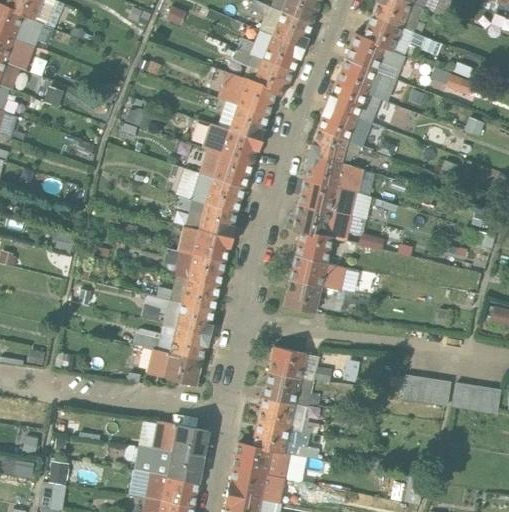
[(8,0),(6,6),(6,7),(25,15),(24,16),(35,20),(48,26),(59,1),(55,0),(8,0)]
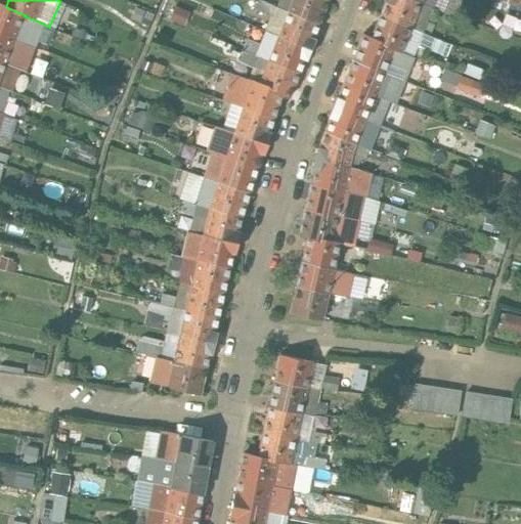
[(279,8),(261,0),(257,10),(274,17),(275,18),(279,8)]
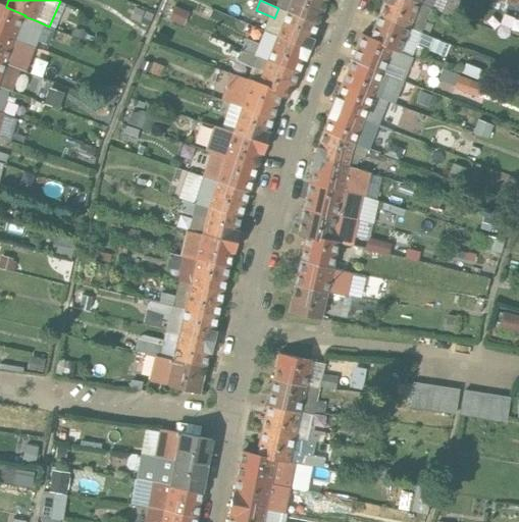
[(329,1),(325,0),(281,0),(278,8),(286,11),(290,13),(319,25),(329,1)]
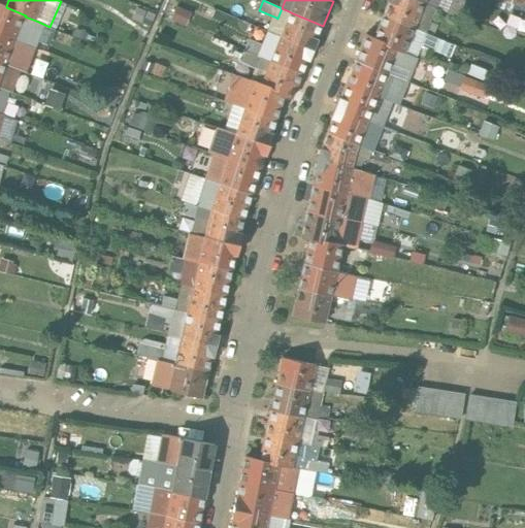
[(426,4),(417,0),(389,0),(390,1),(391,1),(386,15),(416,28),(426,4)]
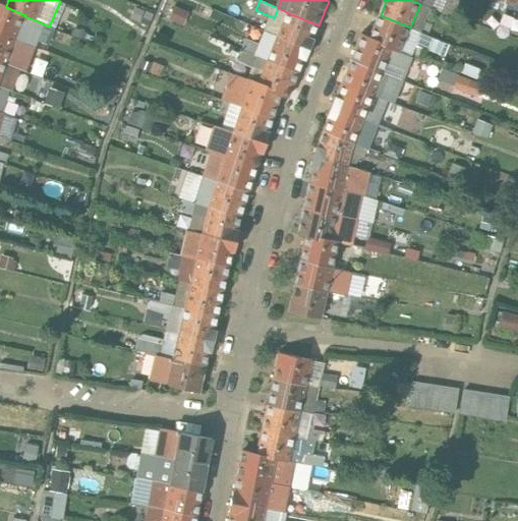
[(25,15),(6,7),(6,6),(0,3),(0,33),(16,40),(15,41),(26,45),(27,45),(34,27),(33,27),(36,20),(24,16),(25,15)]
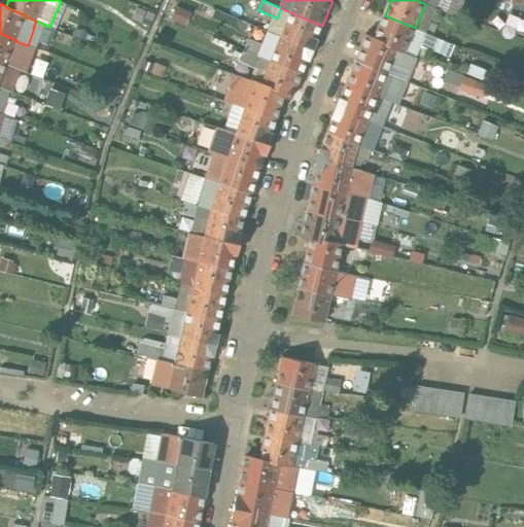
[(148,13),(138,8),(133,19),(143,24),(148,13)]
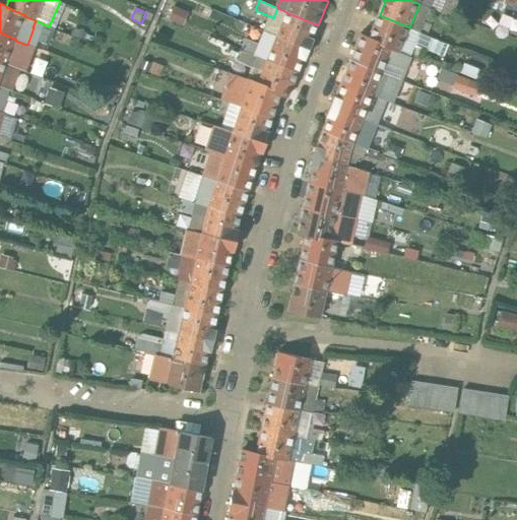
[(284,11),(277,8),(273,18),(272,17),(267,31),(267,33),(278,37),(278,38),(310,50),(314,40),(313,40),(318,25),(288,13),(284,11)]
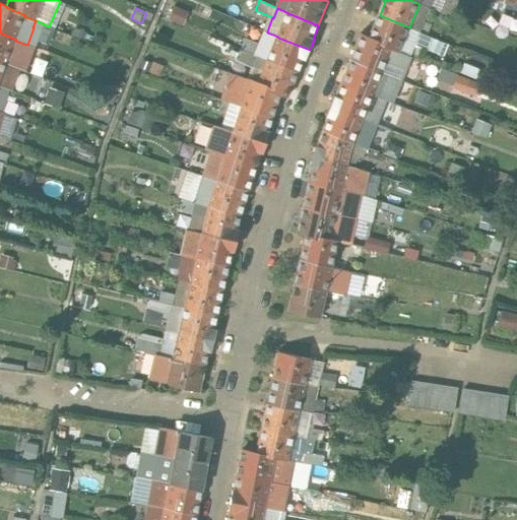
[(409,27),(380,15),(371,38),(370,39),(400,51),(409,27)]
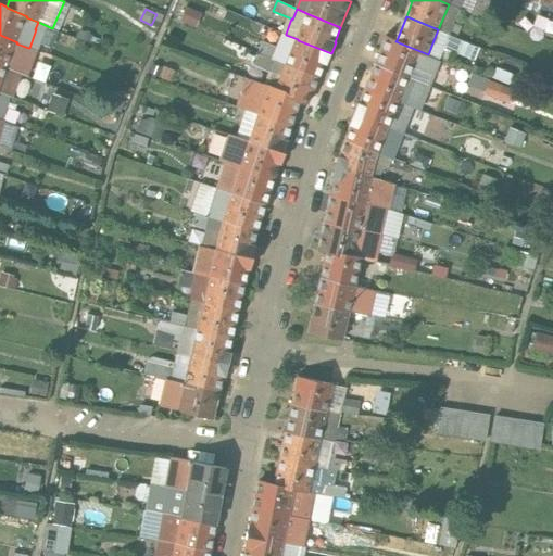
[(52,28),(38,22),(35,29),(36,29),(49,35),(48,37),(80,51),(84,42),(52,28)]
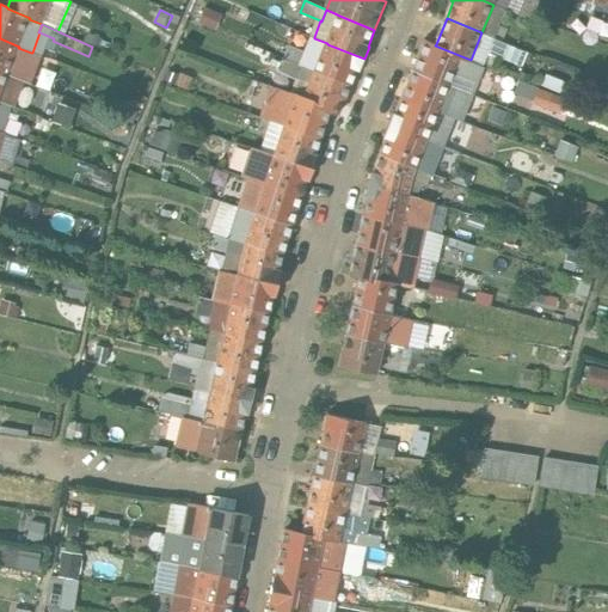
[(509,30),(499,26),(495,38),(504,42),(509,30)]
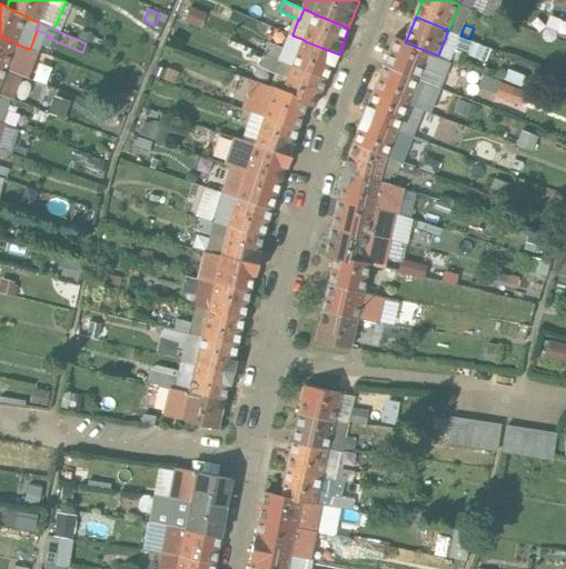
[(18,43),(0,36),(0,66),(8,69),(8,70),(28,78),(38,52),(30,49),(29,49),(17,45),(18,43)]
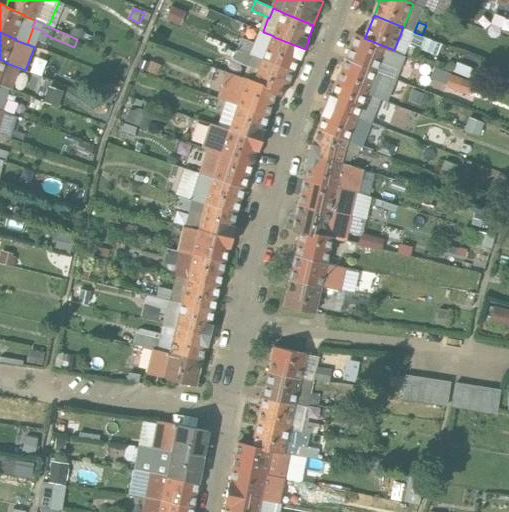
[(274,36),(263,32),(258,45),(244,39),(239,50),(264,60),(265,60),(294,72),(300,58),(301,59),(305,49),(274,37),(274,36)]
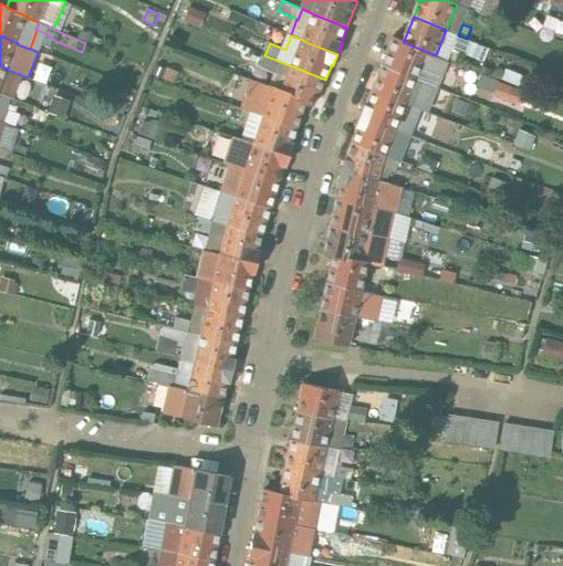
[(436,55),(403,42),(404,41),(395,38),(389,49),(391,50),(384,65),(417,79),(427,54),(436,58),(436,55)]
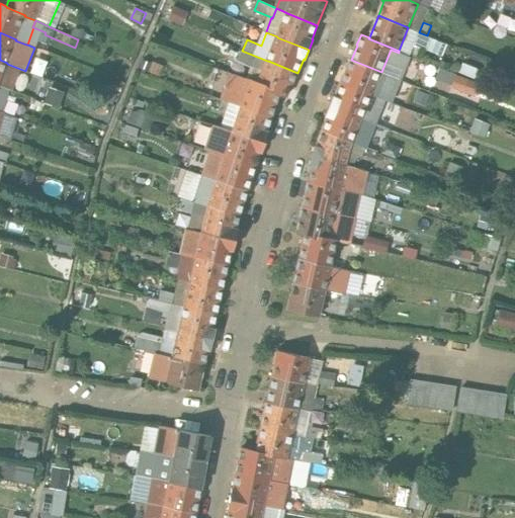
[(423,49),(414,46),(410,56),(411,56),(419,59),(423,49)]
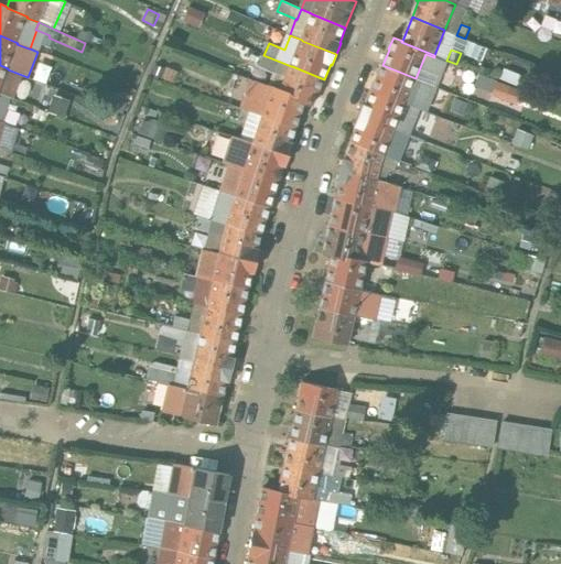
[(324,79),(292,66),(291,66),(263,55),(259,65),(277,72),(271,86),(273,87),(273,88),(305,101),(305,104),(313,106),(324,79)]
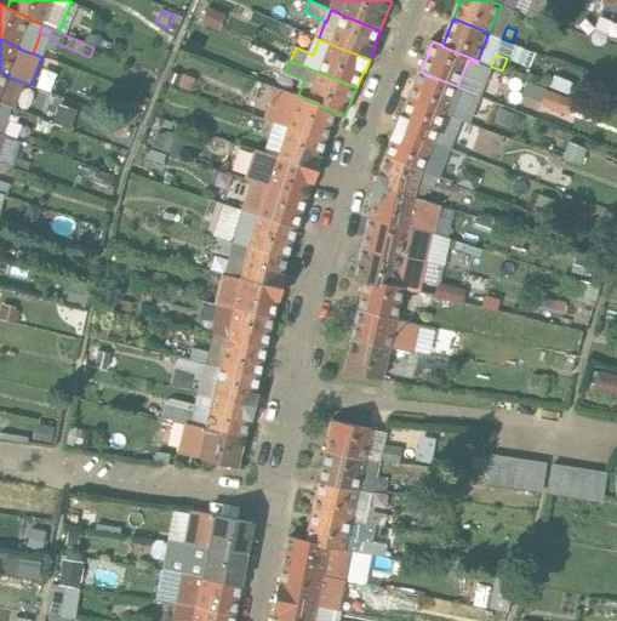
[(491,69),(481,66),(478,74),(487,79),(489,74),(500,78),(502,70),(492,67),(491,69)]
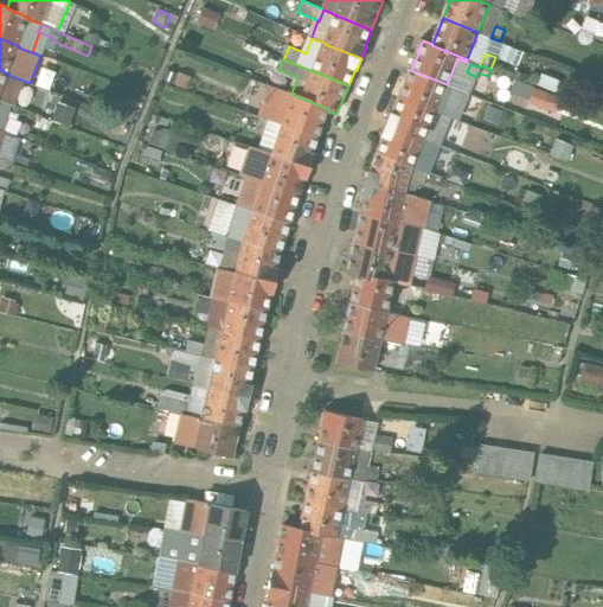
[(8,74),(0,70),(0,101),(13,106),(15,107),(25,82),(8,75),(8,74)]
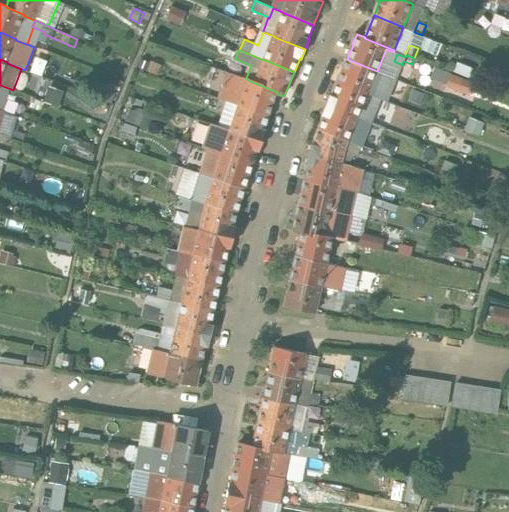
[(377,71),(347,59),(338,82),(367,94),(368,94),(379,99),(386,102),(395,79),(377,71)]
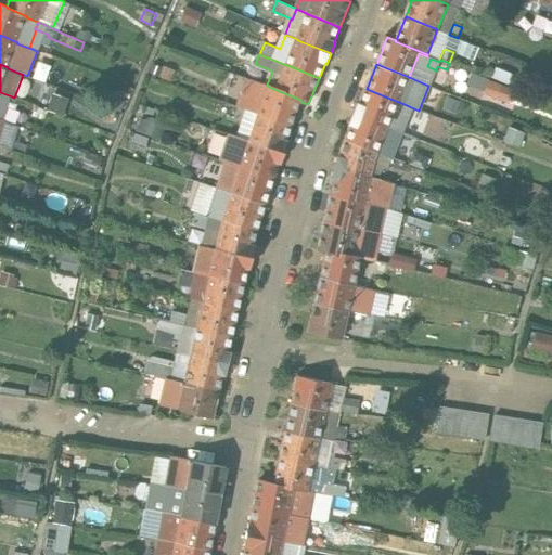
[(514,75),(497,68),(493,77),(511,84),(514,75)]
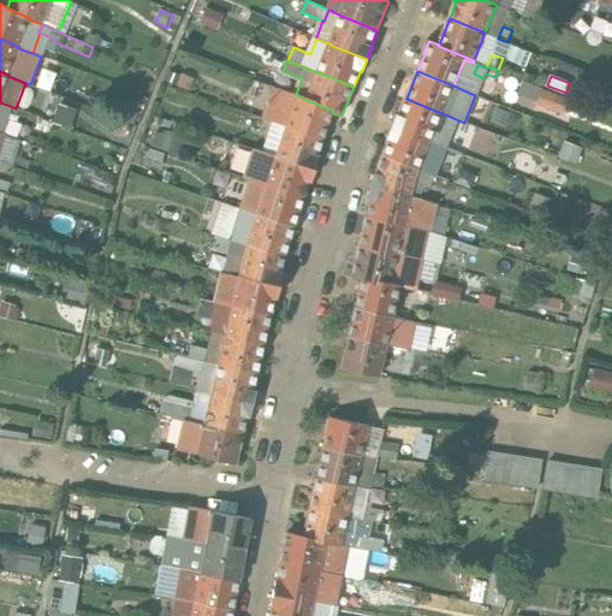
[(296,94),(275,88),(265,119),(266,119),(275,122),(287,126),(287,128),(324,140),(333,113),(333,111),(298,96),(298,95),(296,94)]
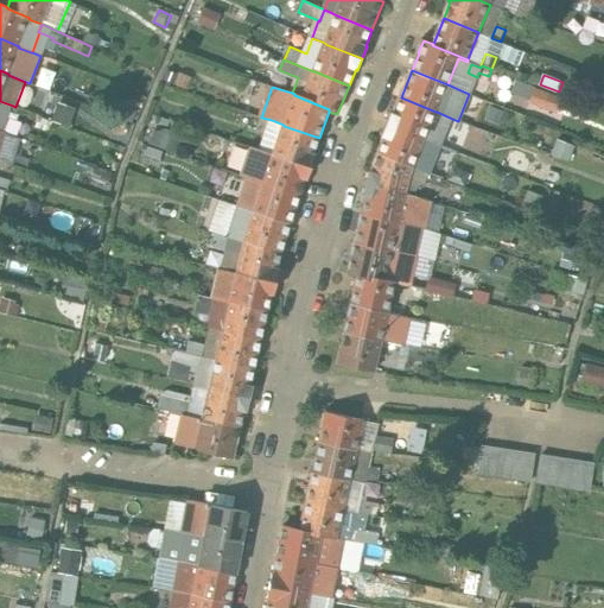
[(564,100),(536,89),(532,103),(559,113),(559,112),(565,114),(570,102),(564,100)]
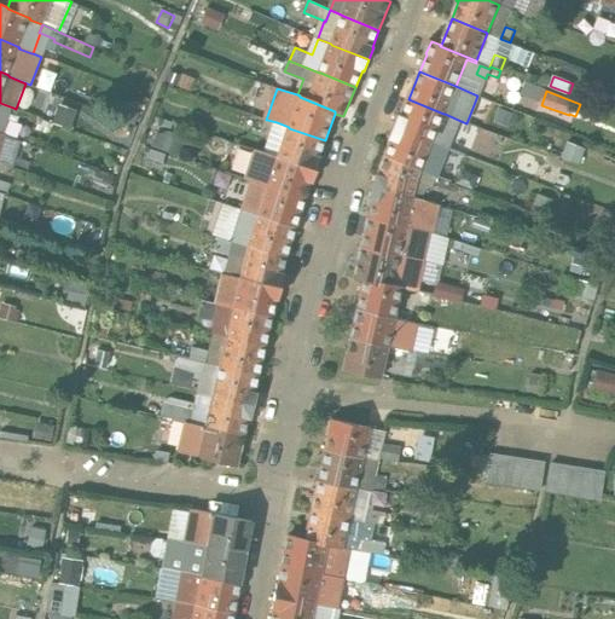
[(444,114),(408,99),(401,116),(400,115),(395,127),(433,143),(447,149),(453,132),(454,128),(458,120),(445,114),(444,114)]
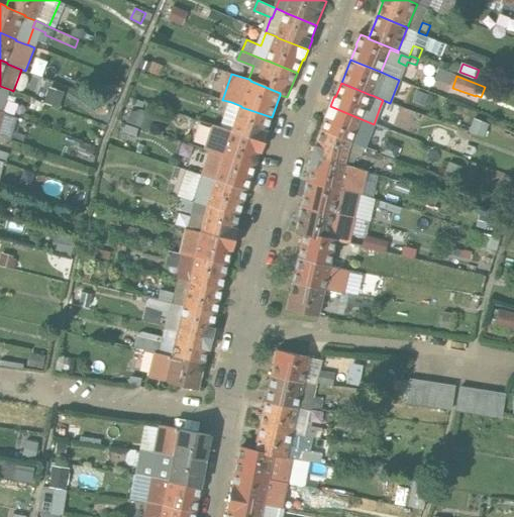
[(0,111),(3,112),(11,90),(0,86),(0,111)]
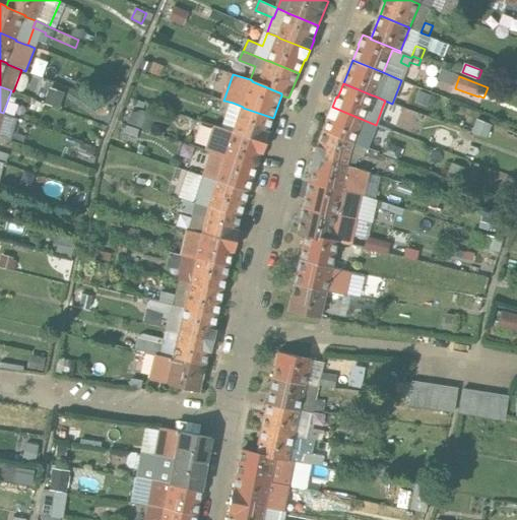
[(233,103),(224,101),(221,112),(229,114),(233,103)]
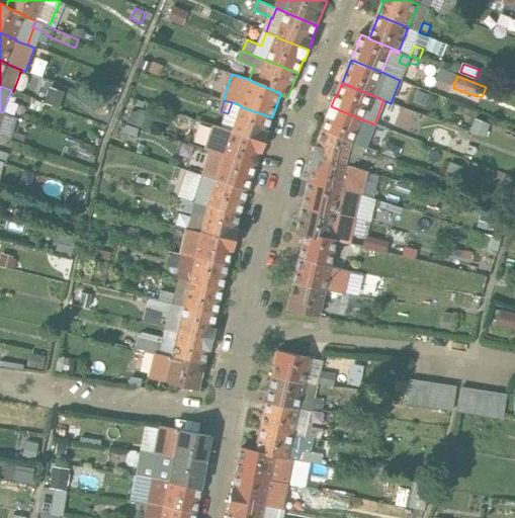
[(391,103),(383,100),(380,107),(379,110),(396,116),(400,106),(391,103)]
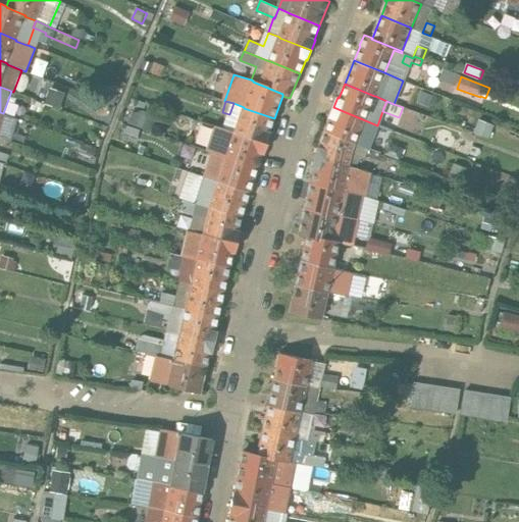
[(244,107),(234,103),(229,114),(224,129),(236,134),(236,133),(268,144),(271,134),(270,133),(274,118),(244,108),(244,107)]
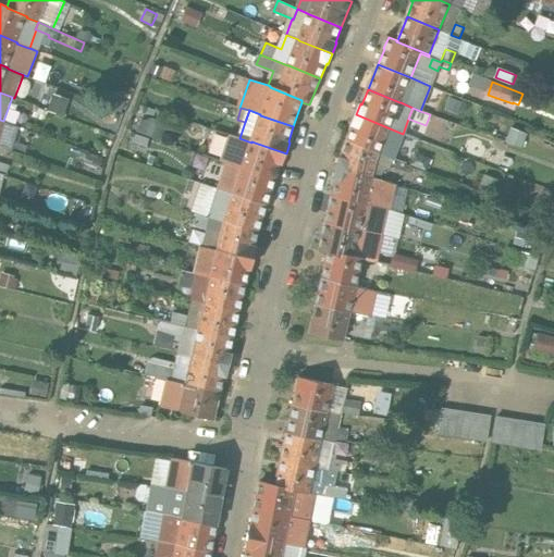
[(390,128),(356,114),(352,125),(353,126),(347,140),(379,155),(390,128)]
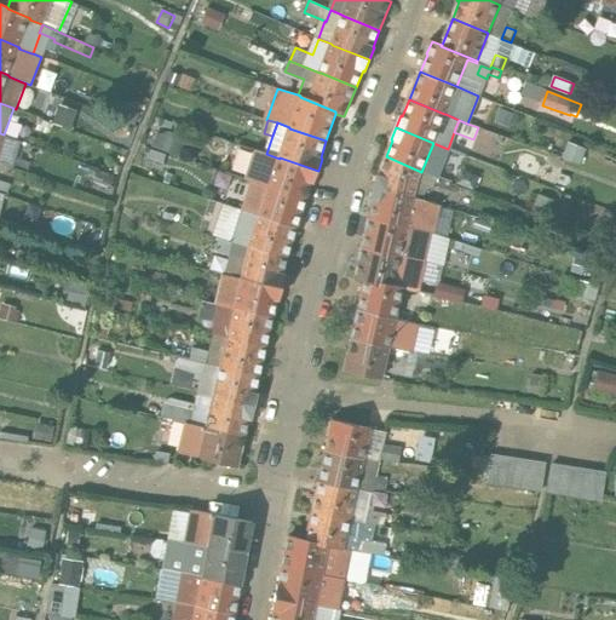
[(266,154),(257,150),(247,179),(254,182),(270,188),(270,187),(308,199),(312,182),(315,183),(318,171),(280,158),(280,159),(266,154)]
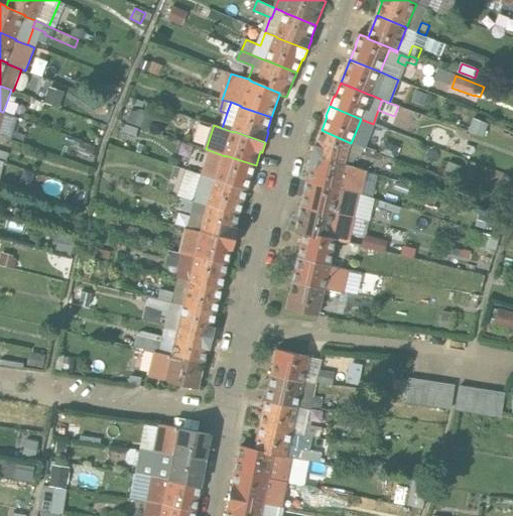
[(137,129),(128,126),(124,137),(133,140),(137,129)]
